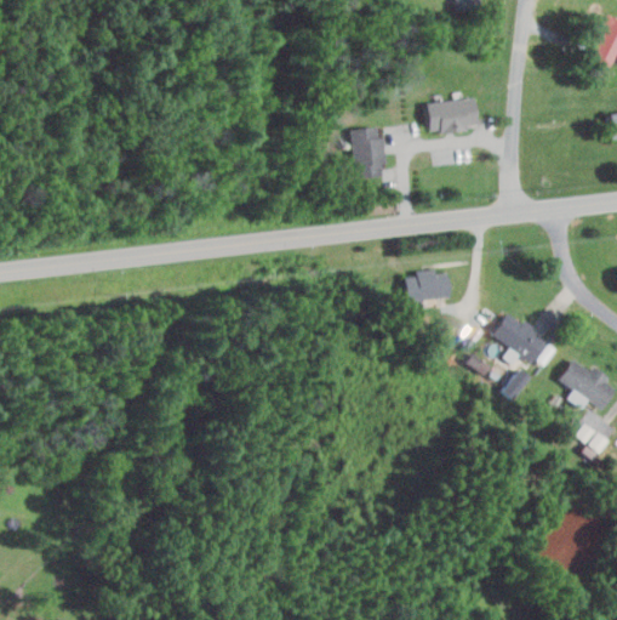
[(483,0),(484,7),(461,11),(458,0),(483,0)]
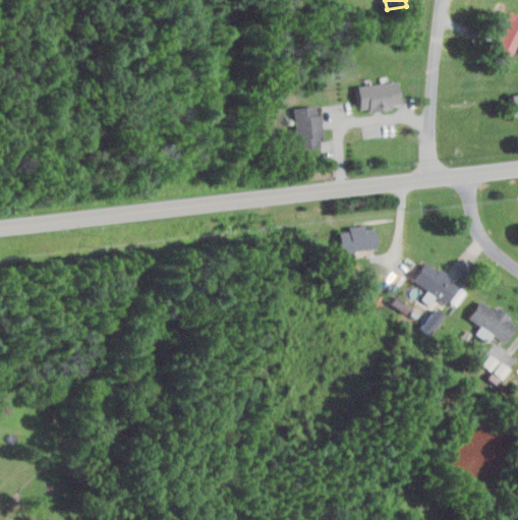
[(516,13),(517,13),(517,50),(513,59),(498,51),(516,13)]
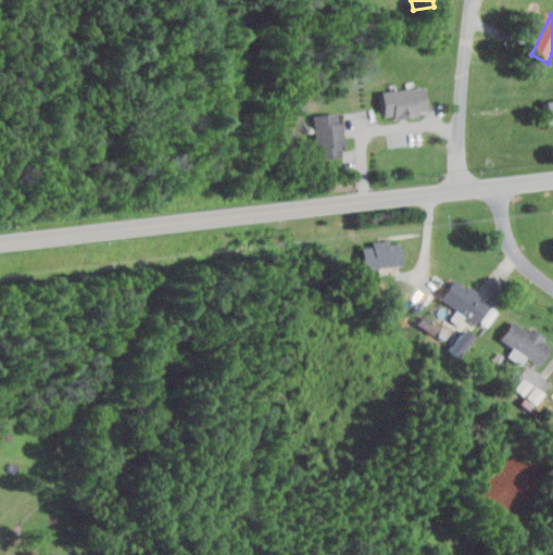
[(428,88),(431,112),(388,118),(384,95),(428,88)]
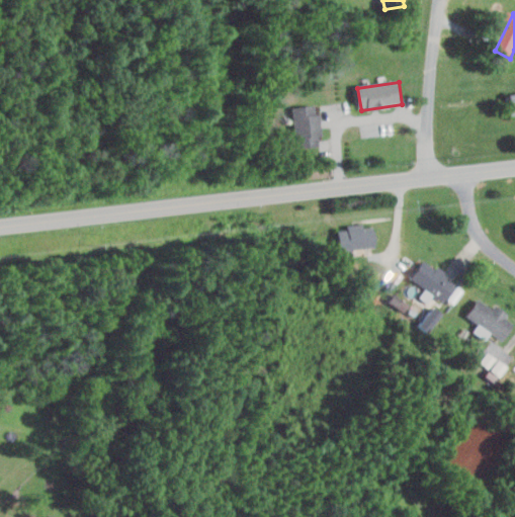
[(317,107),(322,146),(301,149),(294,110),(317,107)]
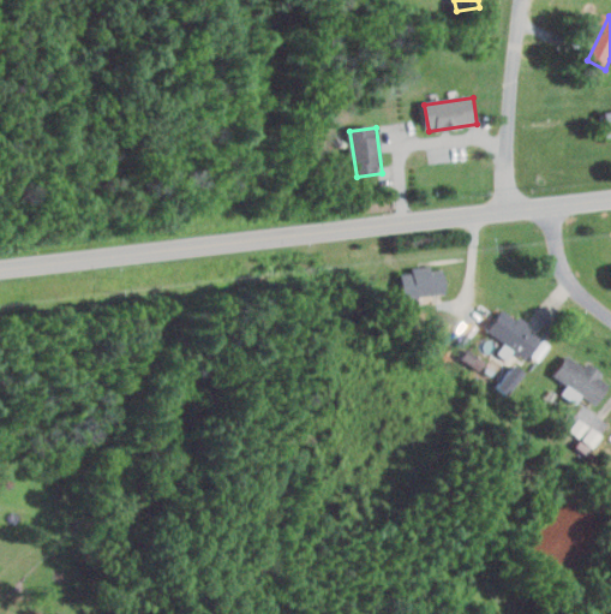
[(444,270),(447,294),(403,298),(401,275),(444,270)]
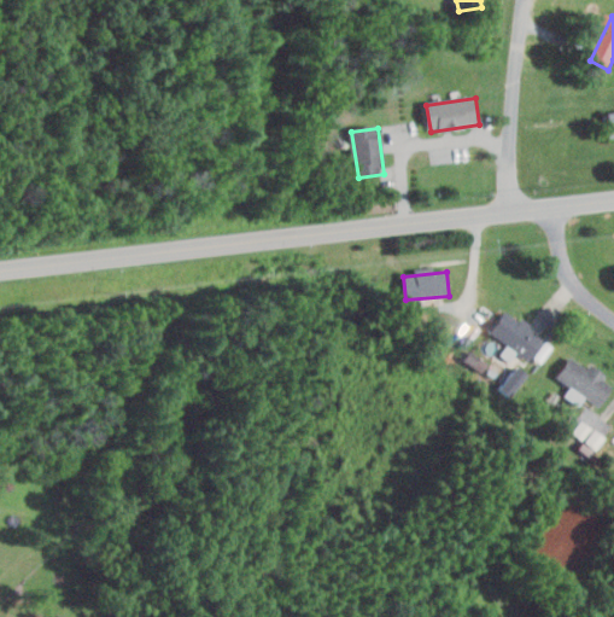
[(506,312),(545,339),(531,360),(491,333),(506,312)]
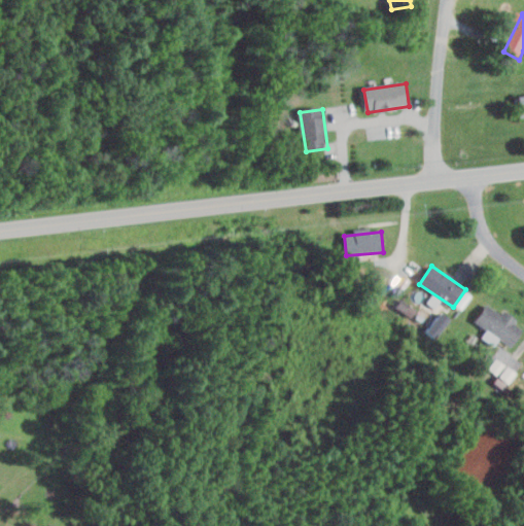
[(420,310),(403,299),(397,308),(414,318),(420,310)]
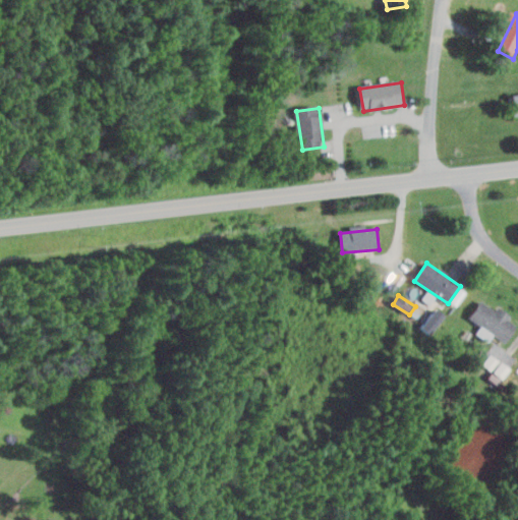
[(481,301),(517,326),(517,328),(506,344),(469,319),(481,301)]
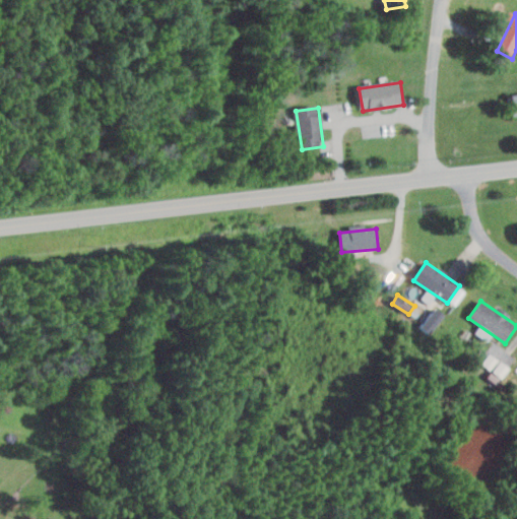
[(447,316),(438,308),(423,326),(432,334),(447,316)]
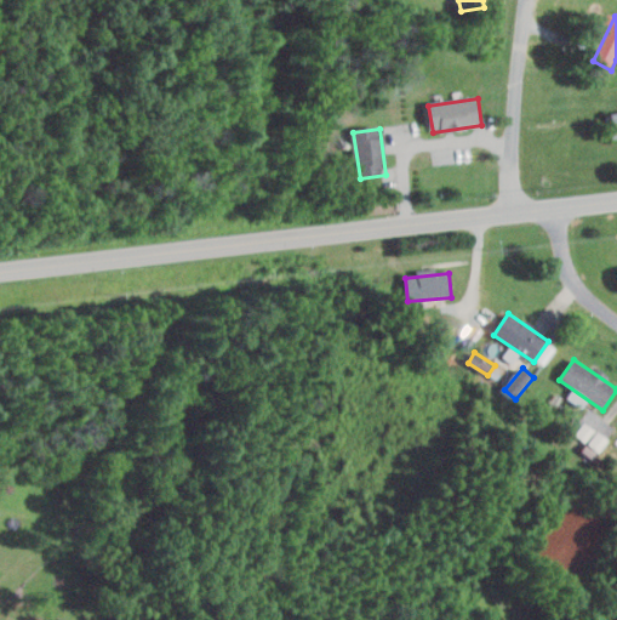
[(578,434),(603,453),(612,441),(588,422),(578,434)]
